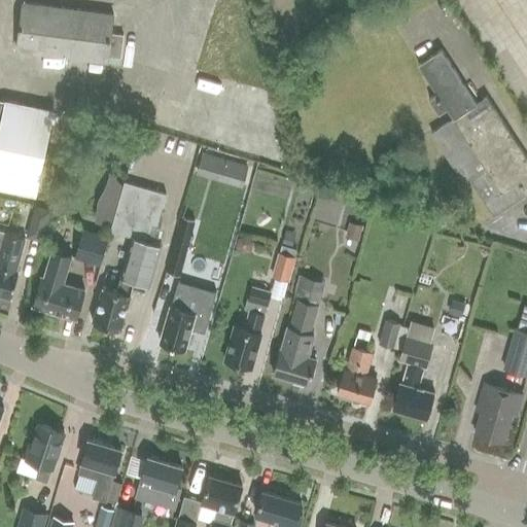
[(269,0),(278,43),(300,39),(291,0),(269,0)]
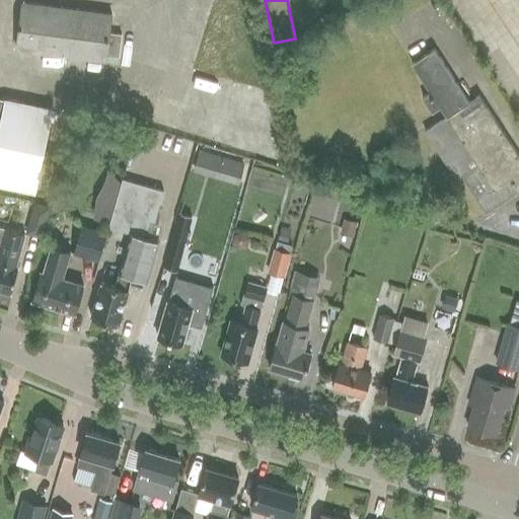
[(24,3),(18,50),(107,62),(108,56),(121,58),(124,34),(112,33),(114,15),(24,3)]
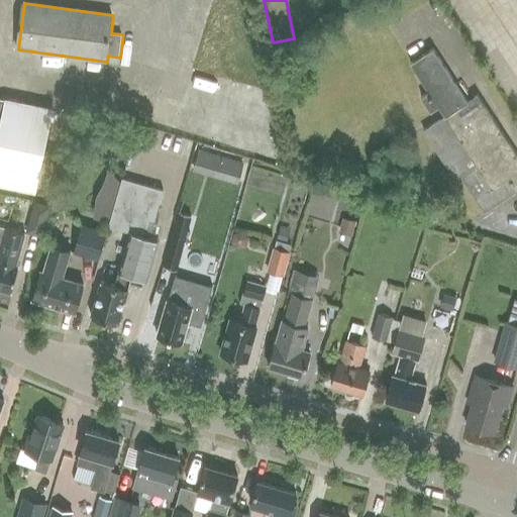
[(468,102),(432,48),(410,64),(428,92),(420,97),(429,112),(438,107),(444,116),(423,130),(454,179),(459,175),(484,211),(515,191),(507,177),(516,170),(516,156),(478,95),(468,102)]
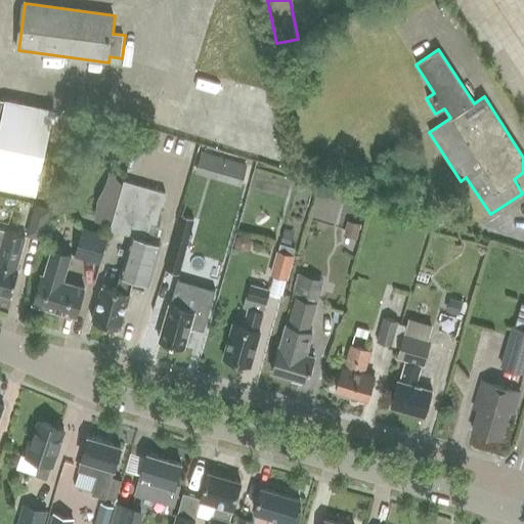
[(0,185),(35,193),(53,110),(0,98),(0,185)]
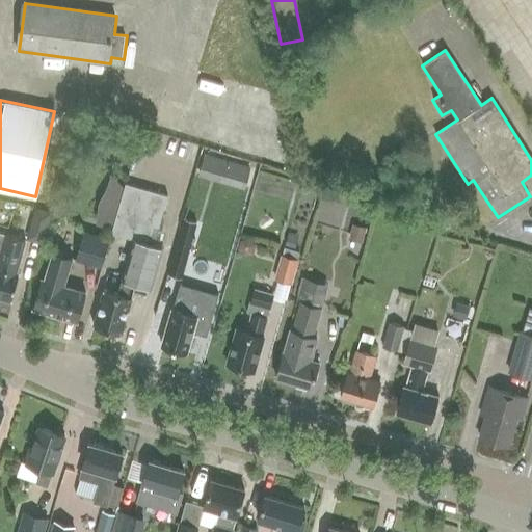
[(258,189),(291,195),(294,178),(261,171),(258,189)]
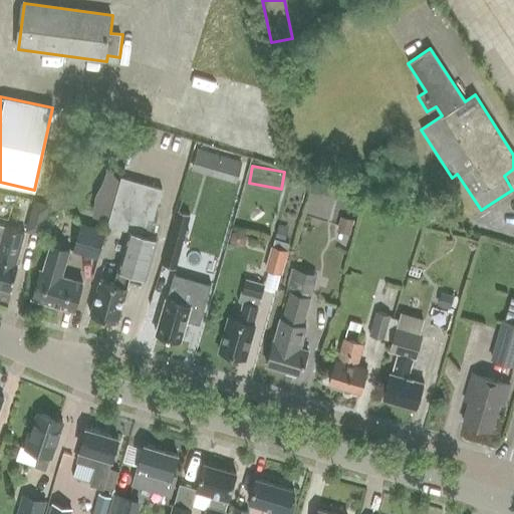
[(113,202),(110,213),(107,224),(129,230),(113,283),(99,279),(89,314),(116,322),(131,273),(147,277),(158,239),(148,236),(162,189),(120,177),(113,202)]
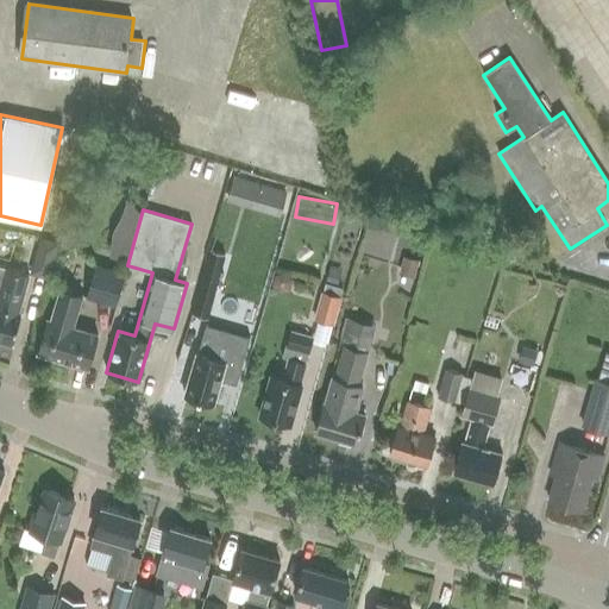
[(42,234),(38,246),(58,252),(62,240),(42,234)]
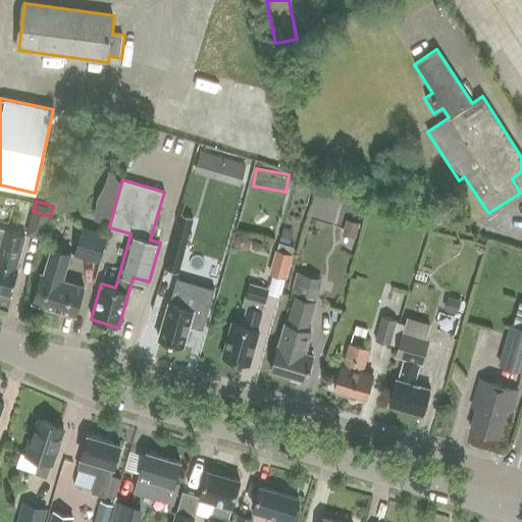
[(108,233),(82,226),(74,255),(100,262),(108,233)]
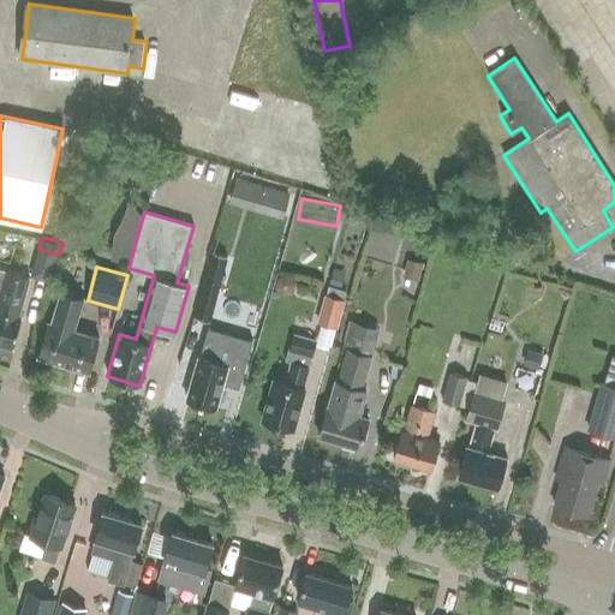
[(18,315),(29,278),(0,269),(0,345),(12,348),(22,316),(18,315)]
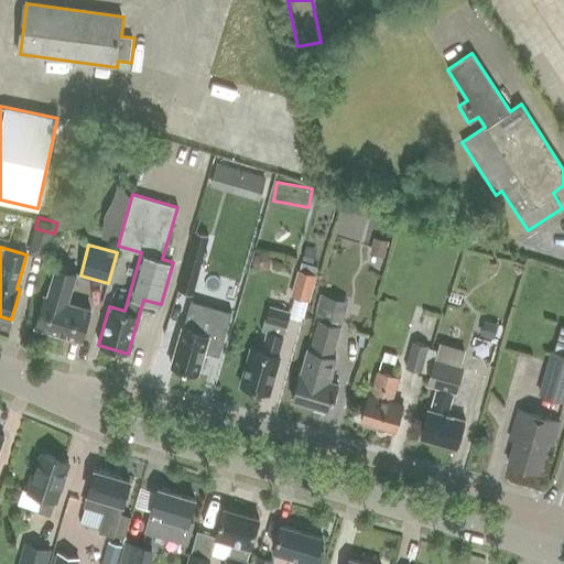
[(205,252),(190,248),(177,290),(193,294),(205,252)]
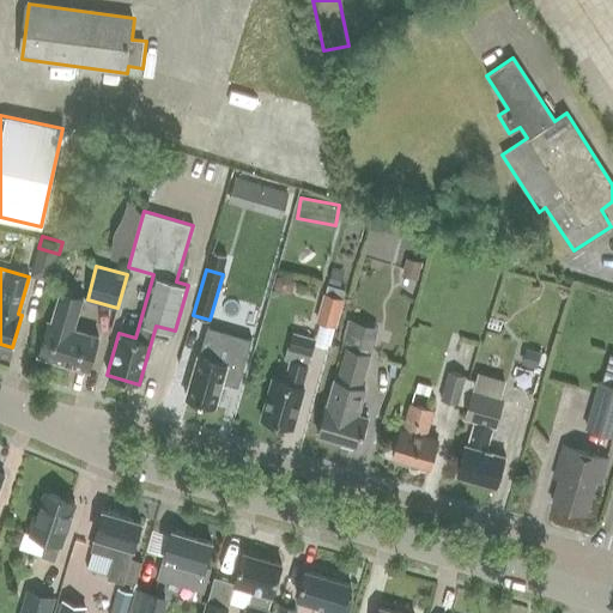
[(346,287),(327,283),(315,322),(335,328),(346,287)]
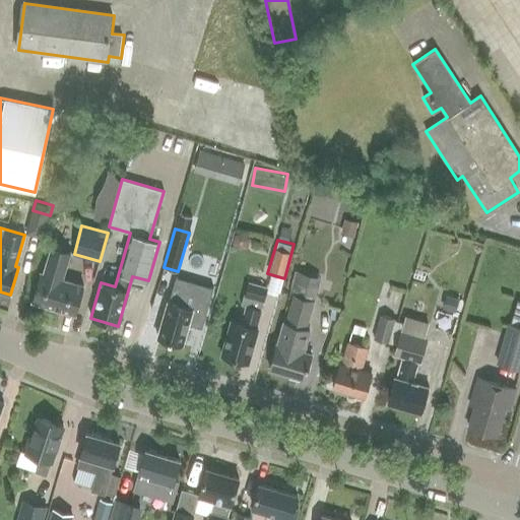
[(53,244),(47,264),(44,275),(40,274),(31,301),(52,307),(54,311),(60,313),(64,310),(75,313),(83,286),(61,280),(70,249),(53,244)]
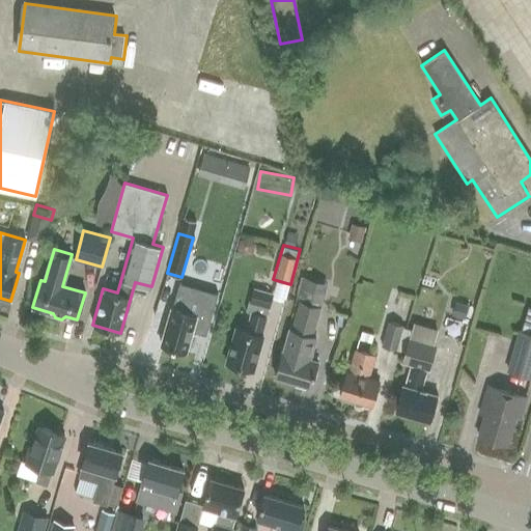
[(296,301),(300,302),(284,353),(282,352),(275,378),(309,387),(317,362),(310,360),(317,335),(313,334),(320,308),(322,308),(329,284),(303,276),(296,301)]
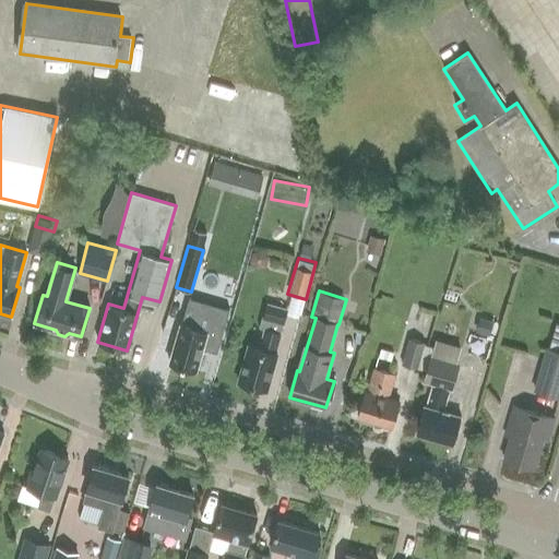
[(180,324),(169,363),(198,370),(203,348),(206,348),(217,352),(227,314),(186,304),(180,324)]
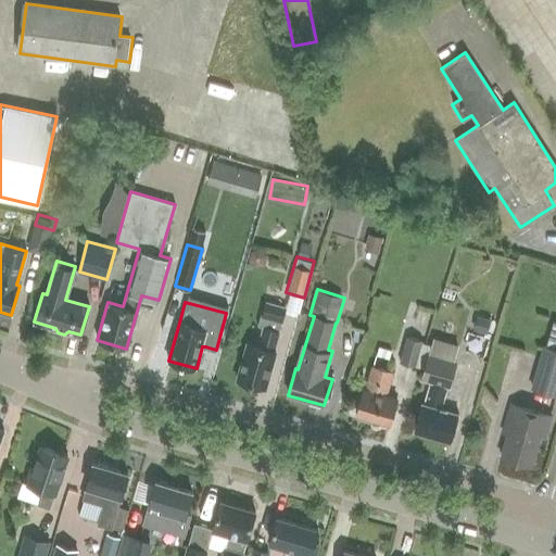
[(257,326),(263,328),(258,346),(247,343),(237,380),(240,381),(242,384),(249,387),(252,384),(265,388),(275,352),(273,352),(278,332),(286,308),(266,303),(263,316),(261,316),(257,326)]
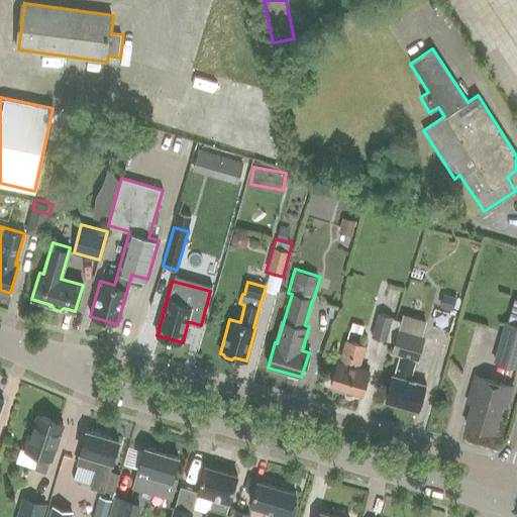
[(458,297),(445,294),(442,306),(455,309),(458,297)]
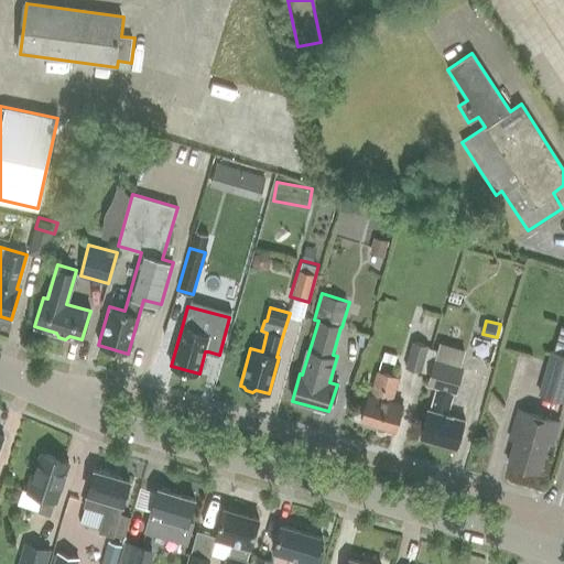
[(563,325),(562,325),(554,351),(552,350),(540,393),(563,400),(563,325)]
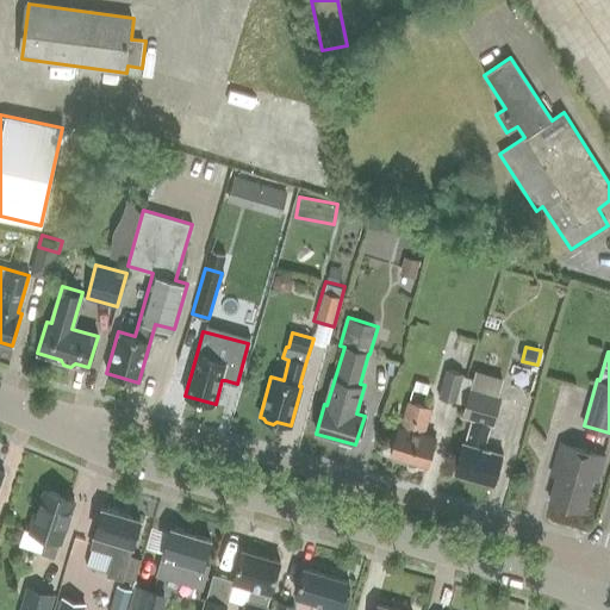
[(455,403),(464,374),(447,369),(439,398),(455,403)]
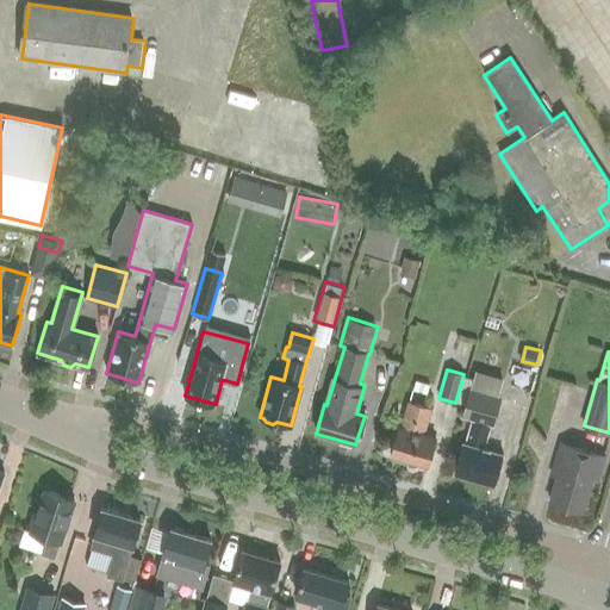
[(461,417),(472,421),(465,446),(462,444),(454,473),(495,485),(503,455),(483,450),(490,425),(491,425),(499,398),(470,390),(461,417)]
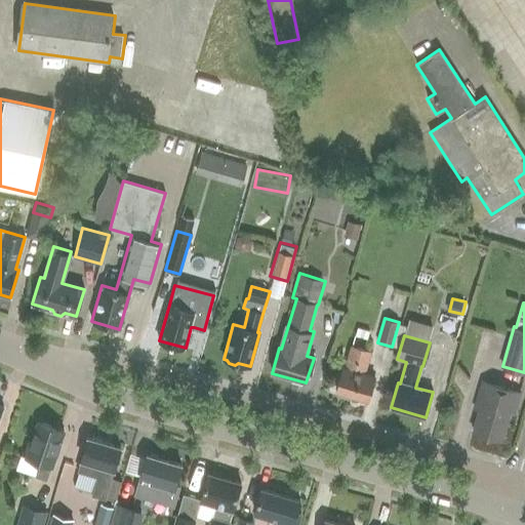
[(367,401),(374,378),(363,375),(369,353),(352,348),(345,370),(341,369),(335,392),(367,401)]
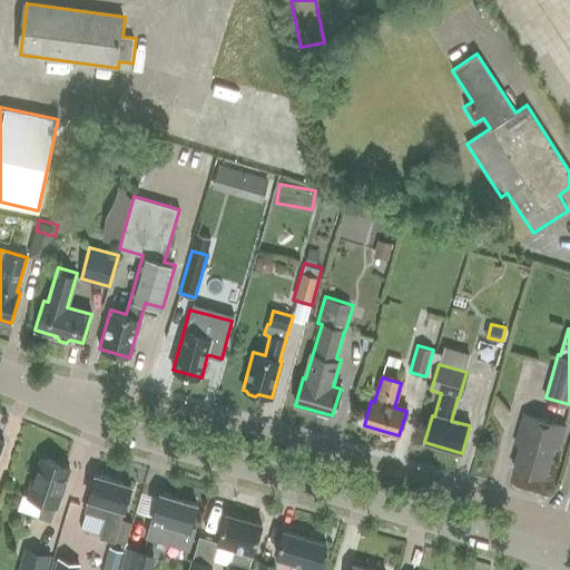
[(558,448),(563,429),(523,416),(517,441),(521,442),(514,468),(543,477),(552,446),(558,448)]
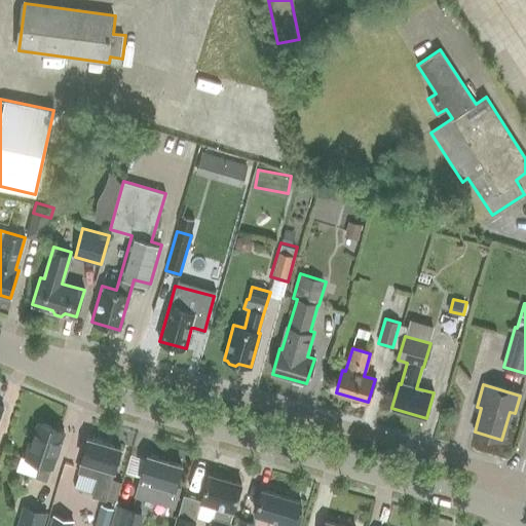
[(52,467),(65,431),(38,422),(26,458),(39,462),(36,478),(46,481),(51,466),(52,467)]
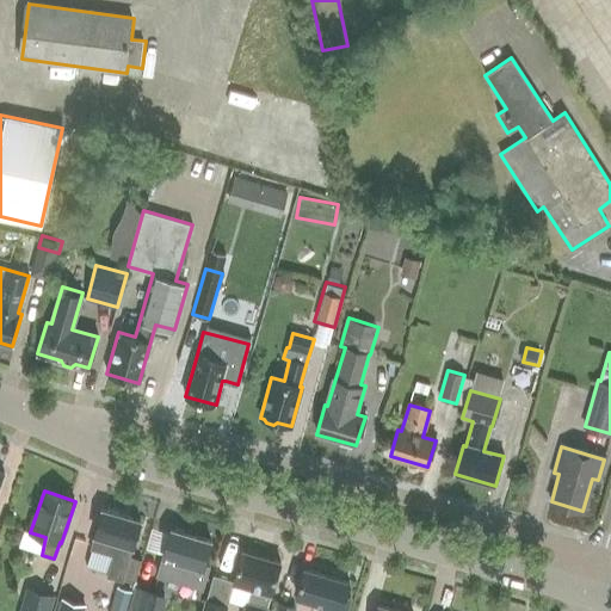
[(129,556),(140,522),(103,510),(91,549),(113,556),(107,576),(122,580),(127,567),(129,556)]
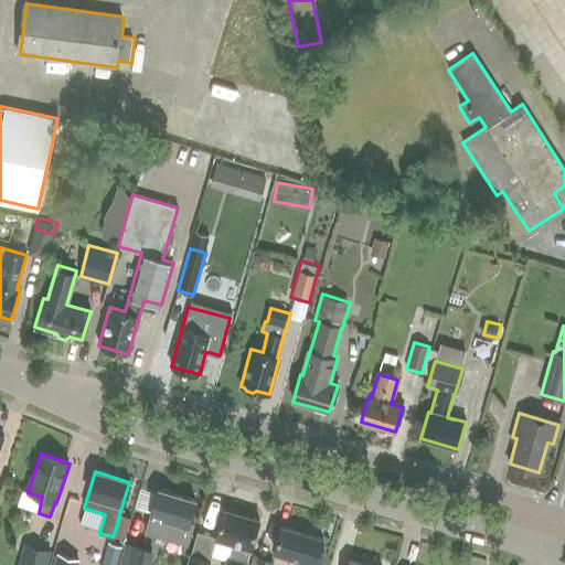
[(188,524),(195,501),(158,490),(145,533),(189,545),(194,526),(188,524)]
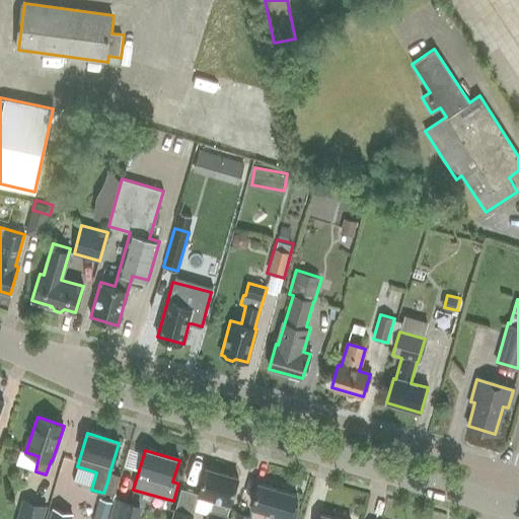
[(228,518),(229,518),(226,517),(230,504),(238,477),(224,473),(225,471),(211,467),(211,469),(207,468),(199,495),(215,499),(210,513),(207,518),(228,518)]
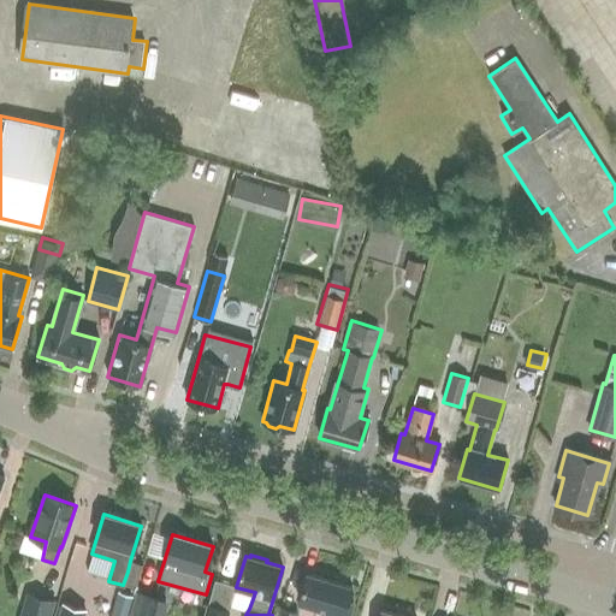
[(128,572),(123,585),(135,588),(138,575),(142,564),(130,561),(128,572)]
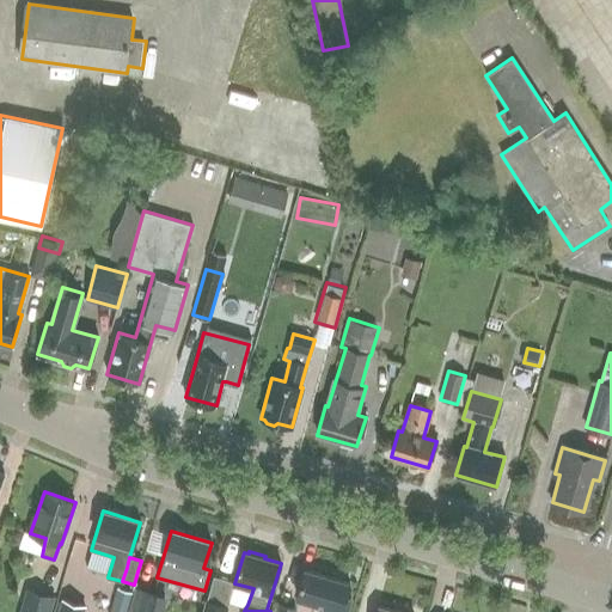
[(350,585),(305,570),(297,599),(329,607),(326,611),(347,611),(350,599),(346,598),(350,585)]
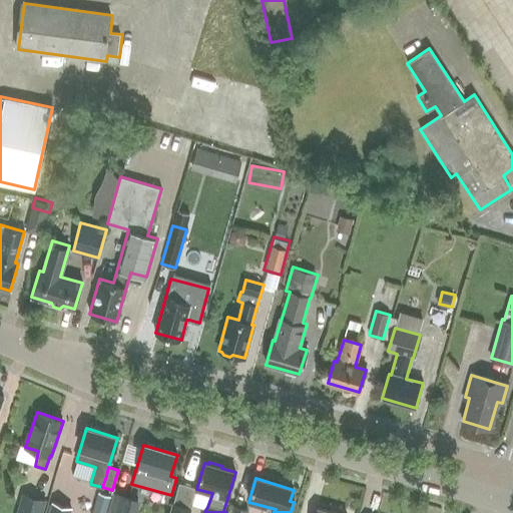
[(43,512),(48,500),(23,493),(17,512),(43,512)]
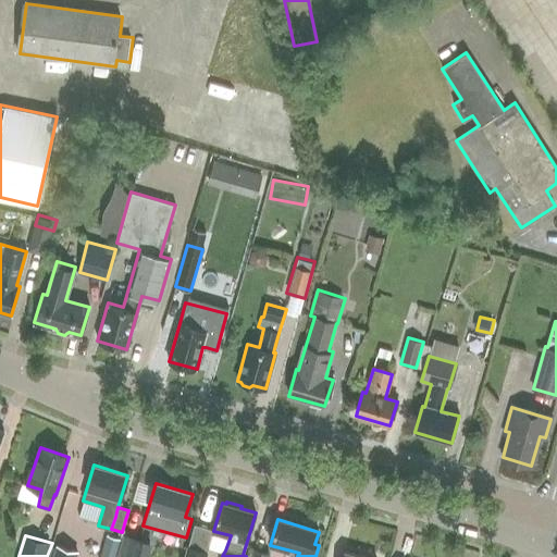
[(124,535),(116,556),(148,556),(152,544),(124,535)]
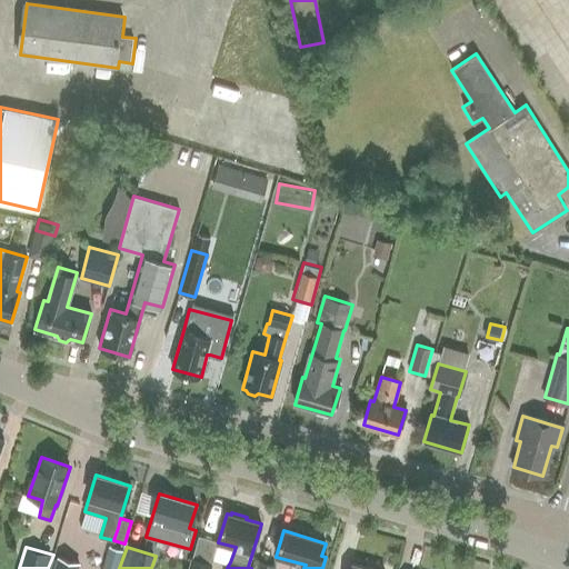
[(117,568),(122,552),(109,548),(102,568),(117,568)]
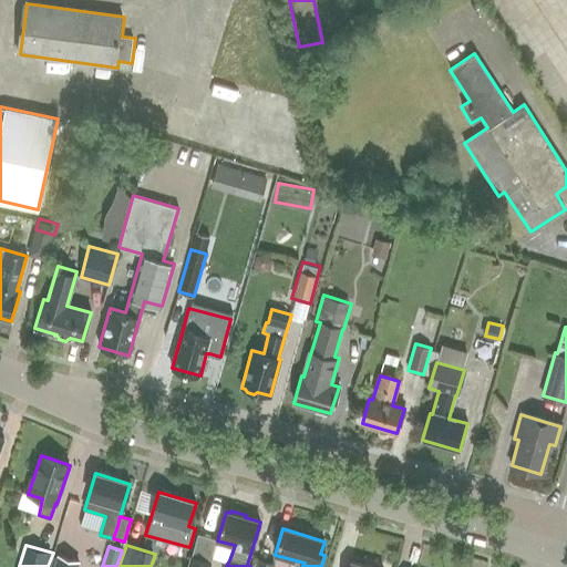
[(80,566),(81,562),(58,556),(54,566),(80,566)]
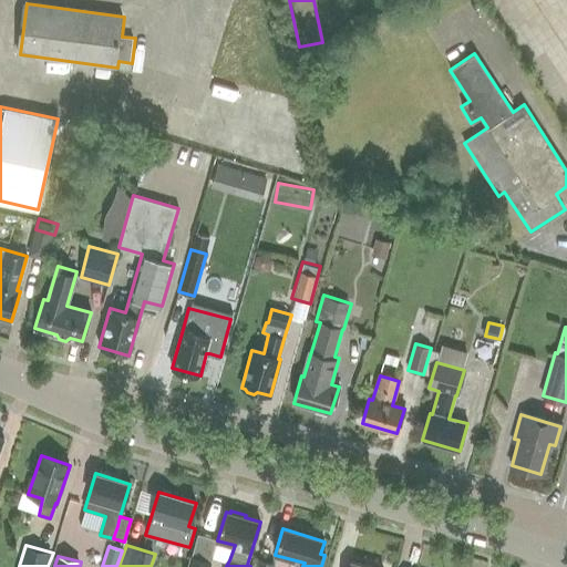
[(208,566),(210,563),(189,557),(186,566),(208,566)]
